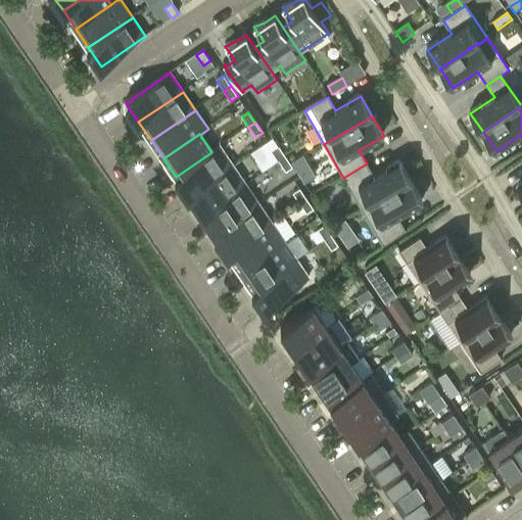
[(176,177),(188,195),(232,164),(220,146),(211,151),(211,152),(176,177)]
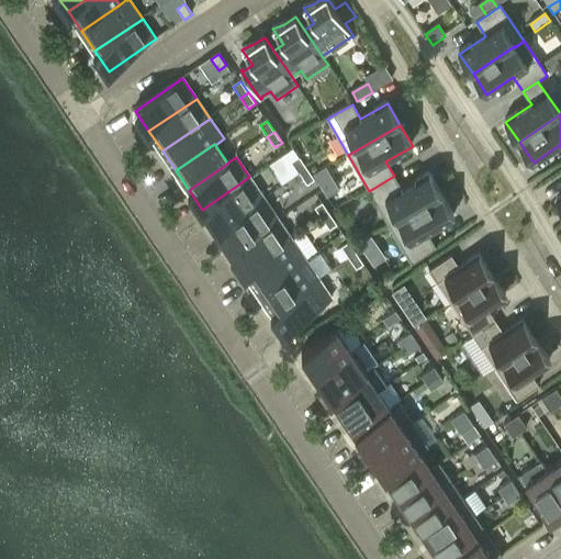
[(292,164),(300,175),(307,170),(300,159),(292,164)]
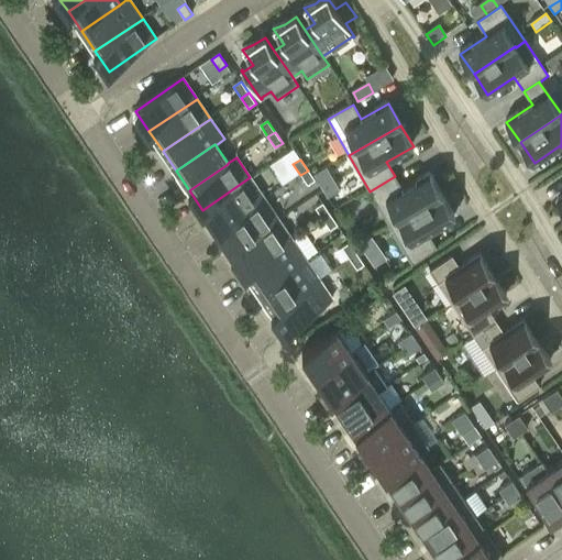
[(327,168),(315,176),(328,199),(341,193),(327,168)]
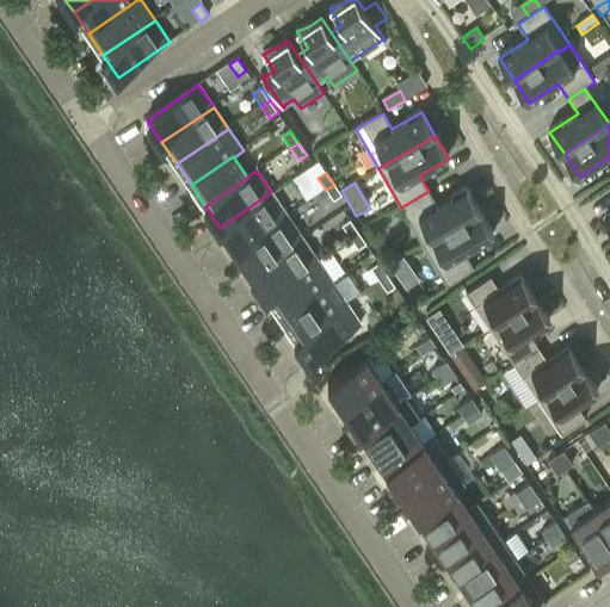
[(343,197),(334,185),(326,190),(334,202),(343,197)]
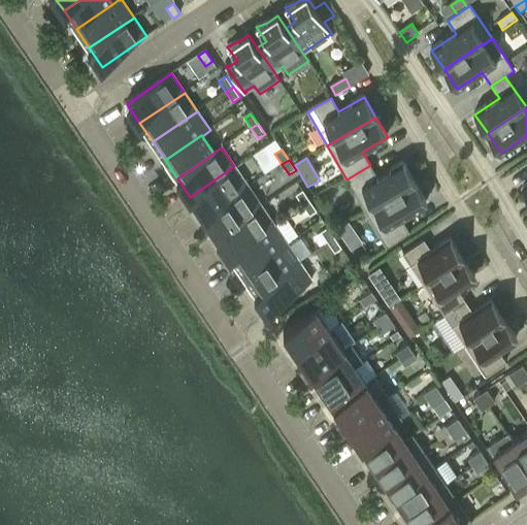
[(370,165),(347,179),(366,212),(415,184),(403,164),(377,178),(370,165)]
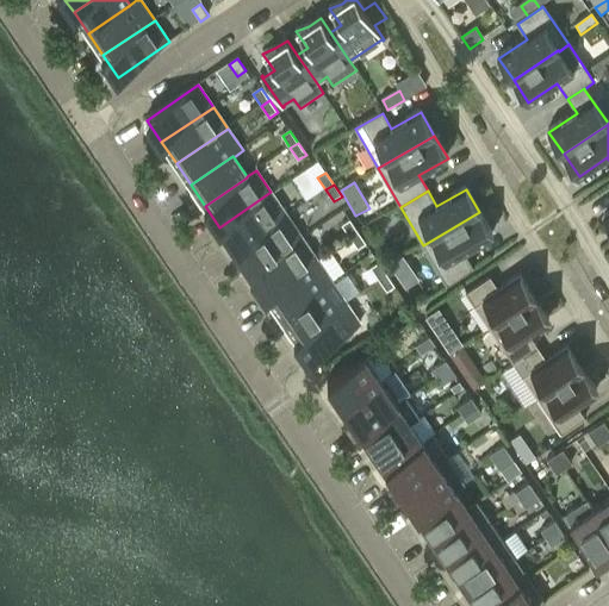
[(237,250),(287,216),(271,192),(219,227),(219,229),(222,226),(237,250)]
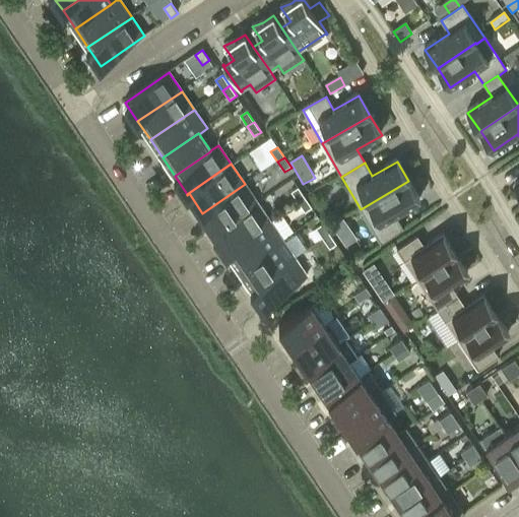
[(420,201),(408,181),(361,209),(380,244),(403,231),(395,215),(420,201)]
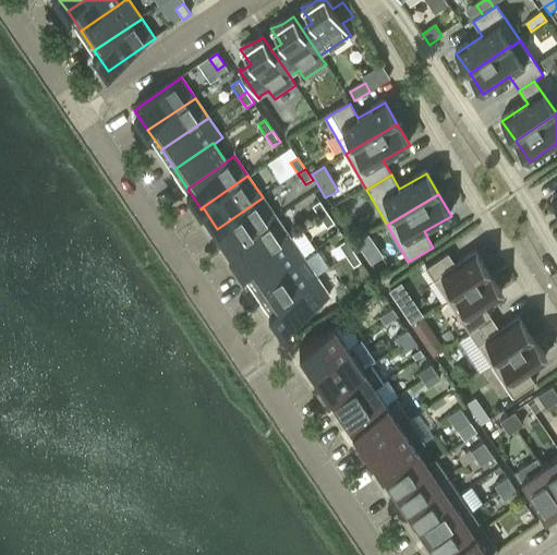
[(229,251),(230,252),(277,219),(263,197),(217,229),(231,250),(229,251)]
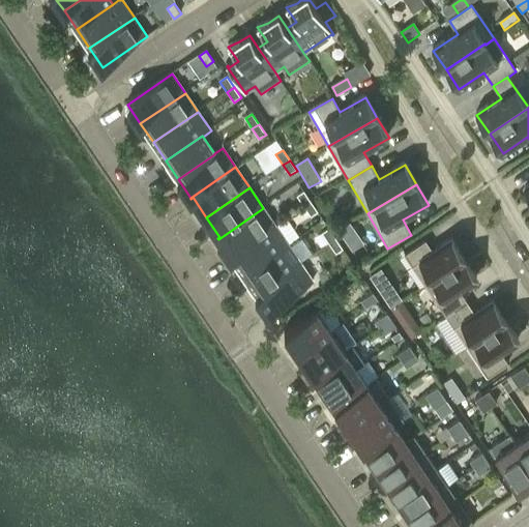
[(297,197),(304,207),(312,203),(304,193),(297,197)]
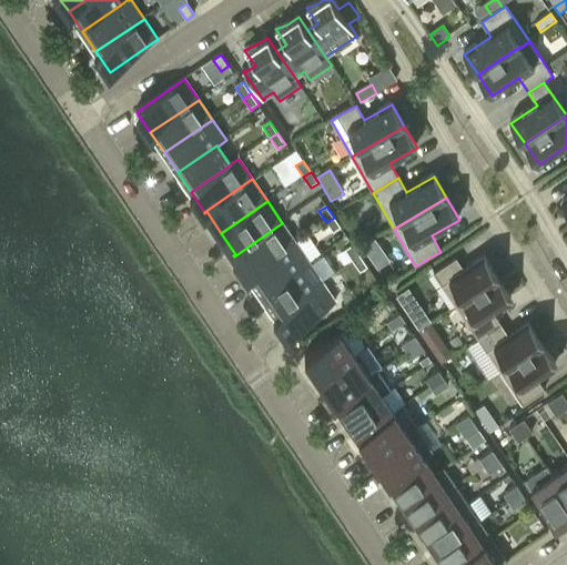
[(341,229),(334,218),(326,222),(334,233),(341,229)]
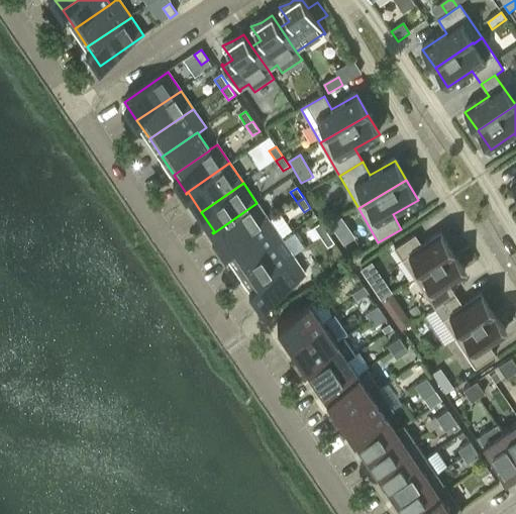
[(213,233),(225,250),(269,221),(256,203),(213,233)]
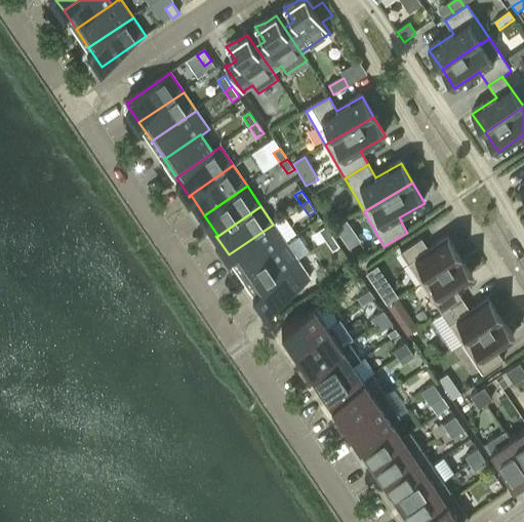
[(229,254),(241,273),(286,243),(273,225),(229,254)]
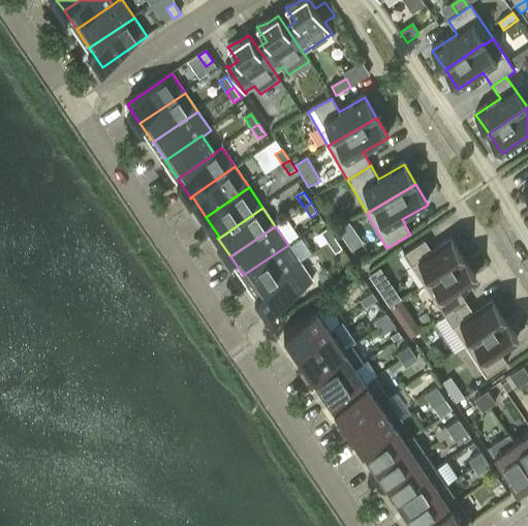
[(321,234),(329,244),(336,239),(329,228),(321,234)]
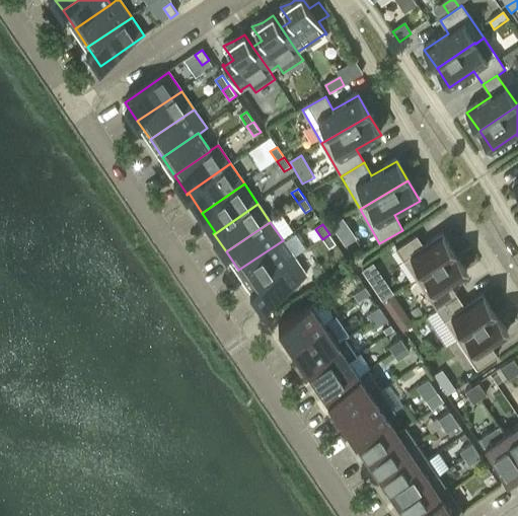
[(283,240),(238,270),(250,288),(295,259),(294,256),(305,249),(294,234),(283,241),(283,240)]
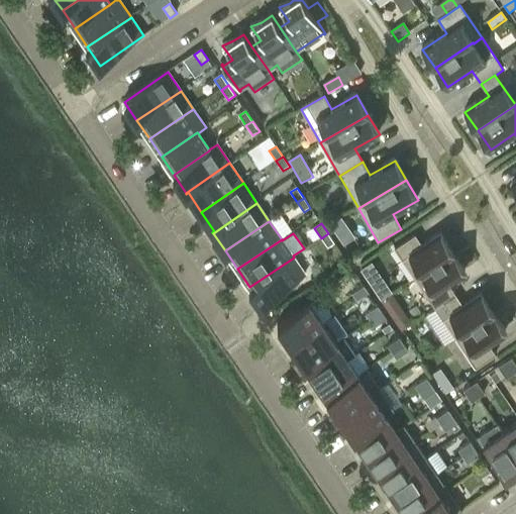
[(335,243),(328,233),(321,238),(328,248),(335,243)]
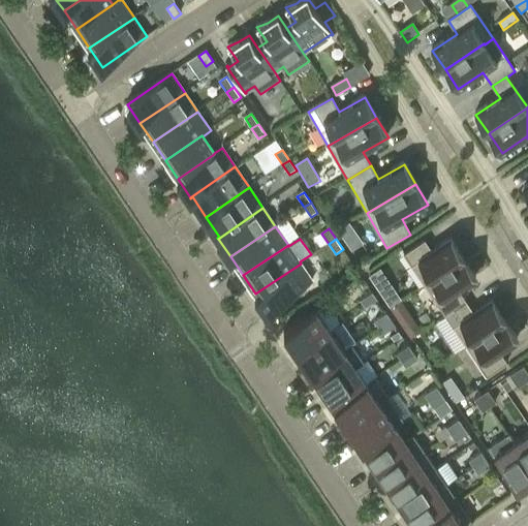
[(425,286),(463,259),(451,241),(433,252),(425,241),(404,255),(425,286)]
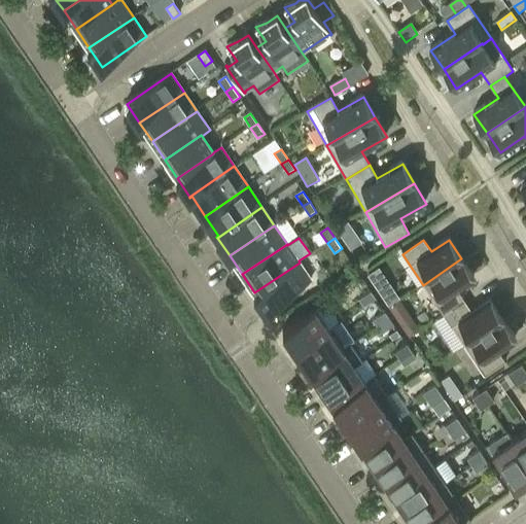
[(452,311),(452,310),(465,302),(457,290),(475,278),(461,258),(423,285),(444,316),(452,311)]
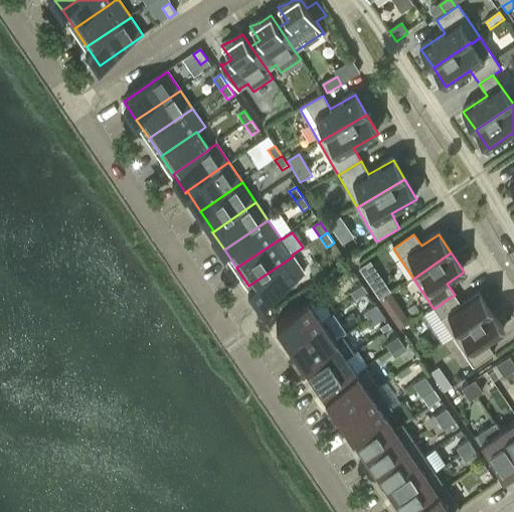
[(293,257),(248,286),(262,305),(297,281),(305,275),(293,257)]
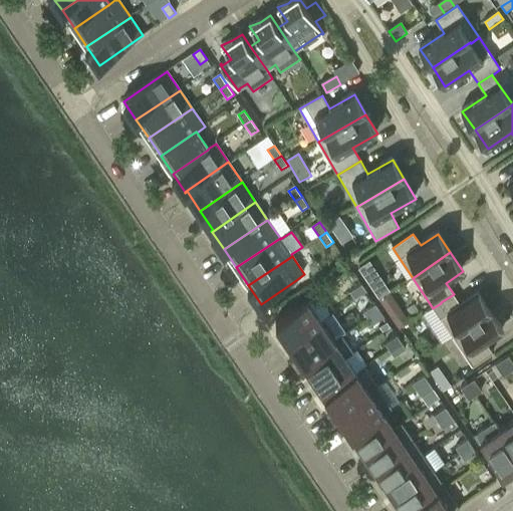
[(390,292),(382,281),(371,289),(378,299),(390,292)]
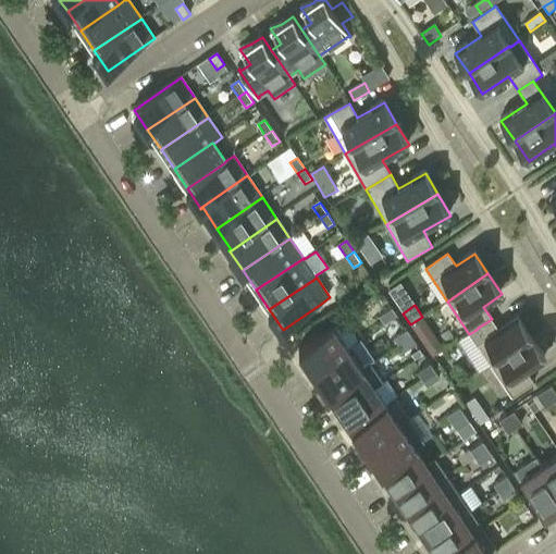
[(397,317),(393,309),(380,318),(385,324),(397,317)]
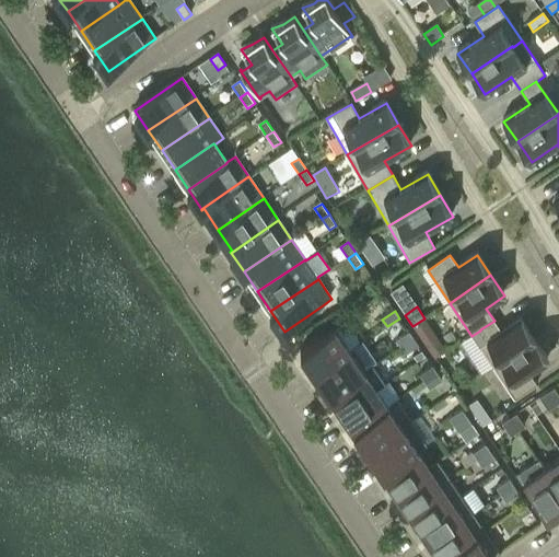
[(472,336),(461,344),(481,376),(493,368),(535,340),(521,320),(502,333),(495,321),(480,329),(480,331),(472,336)]
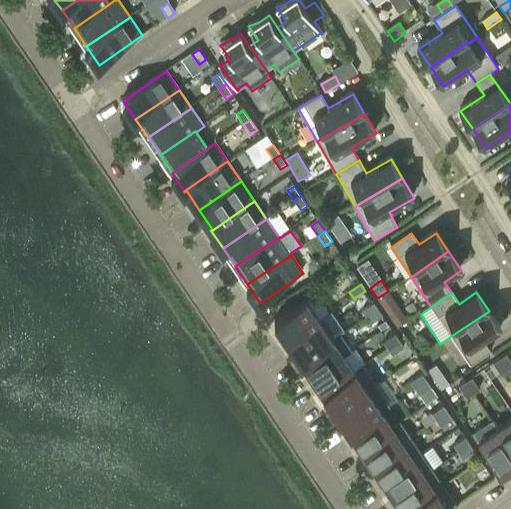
[(275,321),(289,342),(321,321),(306,300),(275,321)]
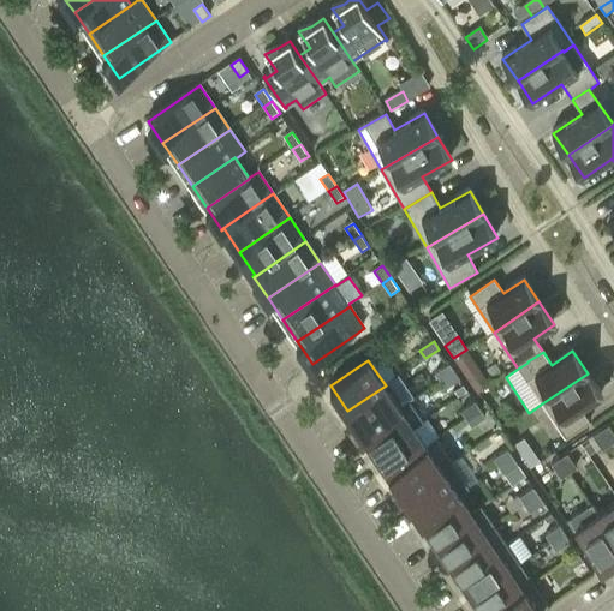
[(436,375),(441,382),(455,372),(449,365),(436,375)]
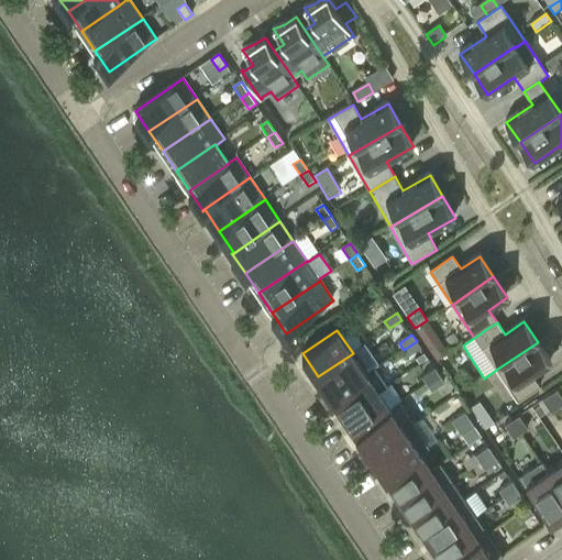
[(421,349),(417,341),(404,350),(409,358),(421,349)]
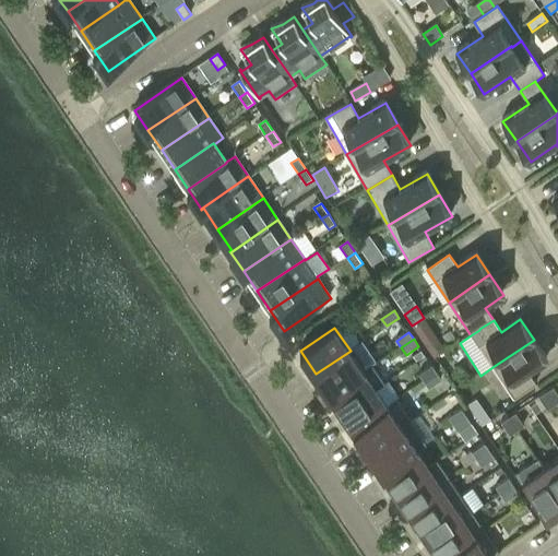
[(534,340),(493,367),(514,400),(537,385),(529,373),(547,361),(534,340)]
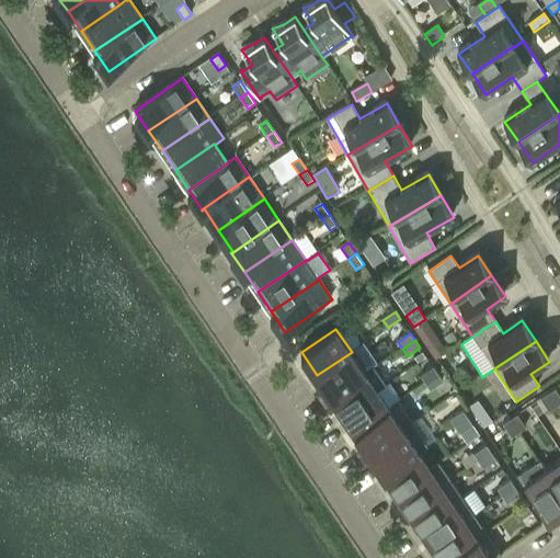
[(352,352),(317,375),(331,397),(366,374),(365,373),(374,367),(378,364),(364,343),(352,352)]
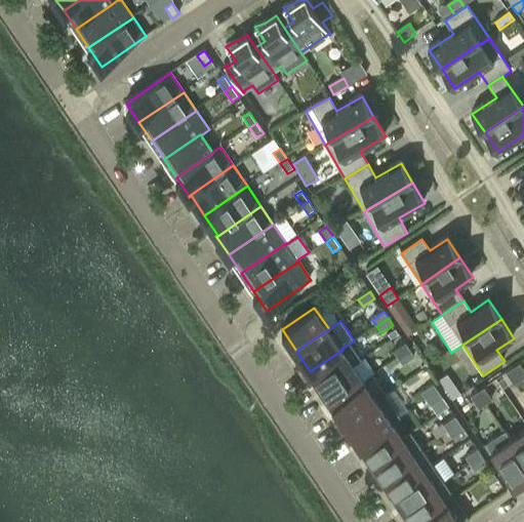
[(407,337),(418,330),(412,321),(401,328),(407,337)]
